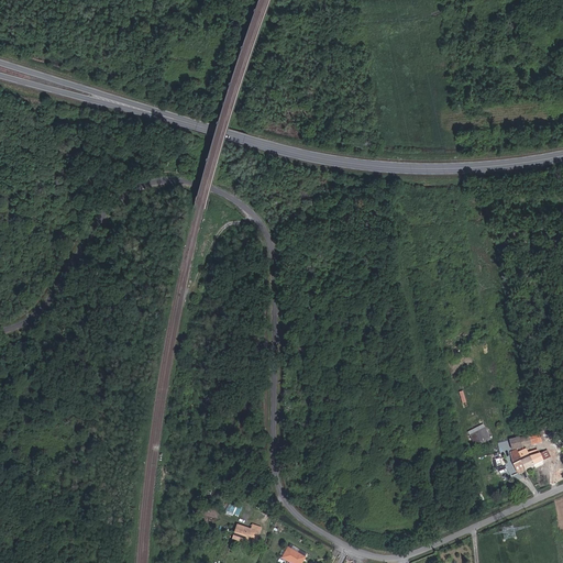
[(486,427),(471,434),(476,446),(493,438),(486,427)]
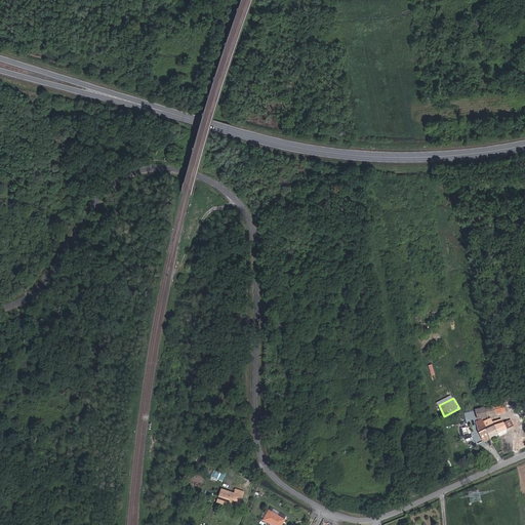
[(503,402),(493,405),(495,414),(507,412),(503,402)]
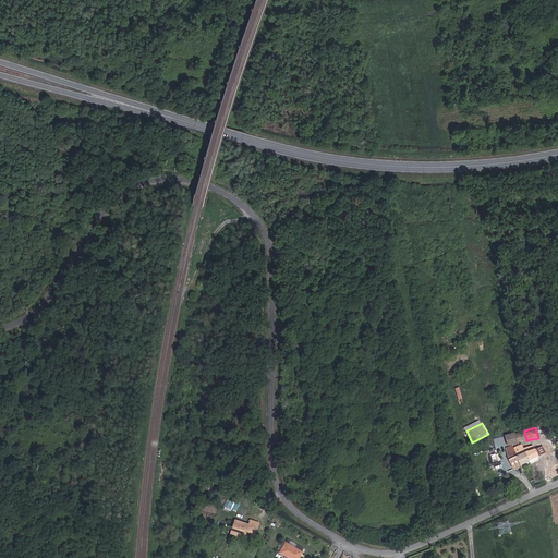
[(526,440),(524,431),(518,432),(514,433),(518,443),(526,440)]
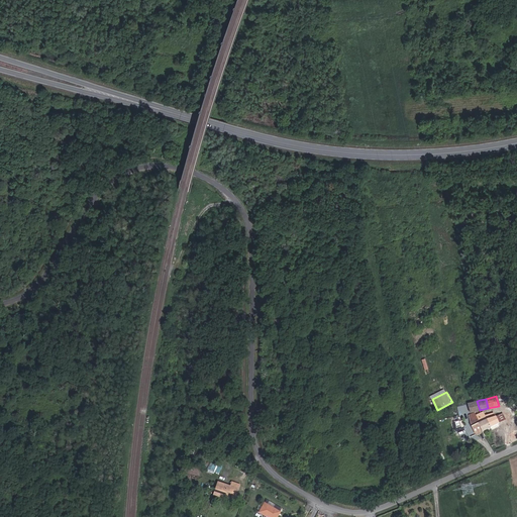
[(470,413),(480,410),(477,401),(468,404),(470,413)]
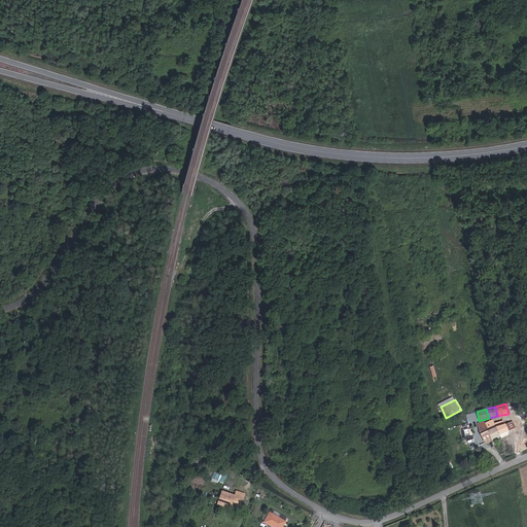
[(511,430),(511,431),(518,428),(513,418),(510,420),(507,420),(503,421),(504,422),(508,431),(511,430)]
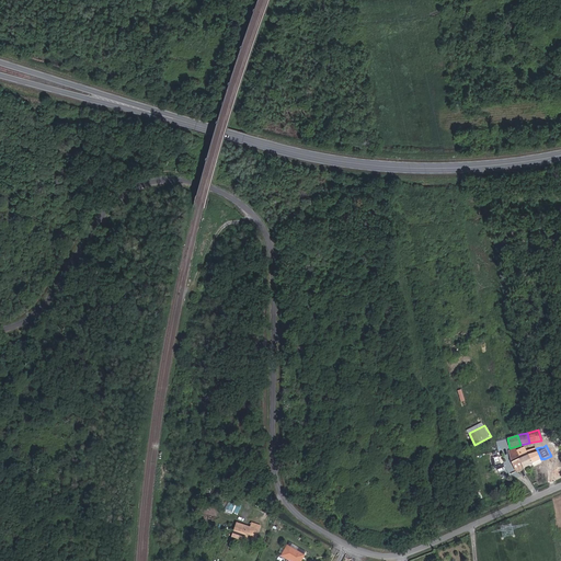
[(515,451),(517,457),(525,454),(523,448),(515,451)]
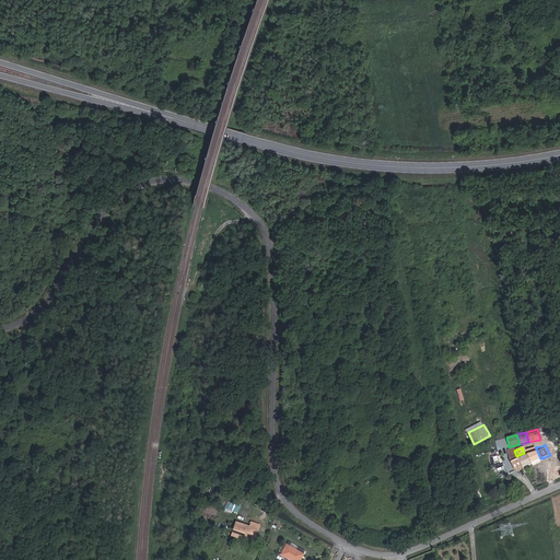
[(513,470),(515,470),(521,467),(516,456),(514,451),(513,448),(506,451),(509,463),(513,470)]
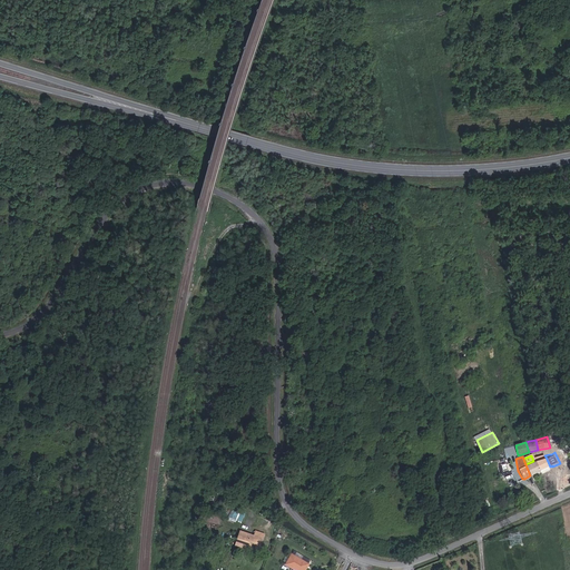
[(538,471),(550,467),(546,457),(533,461),(538,471)]
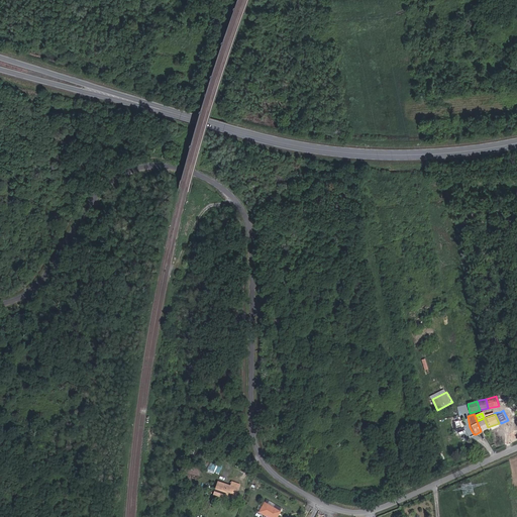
[(481,431),(488,427),(484,418),(477,421),(481,431)]
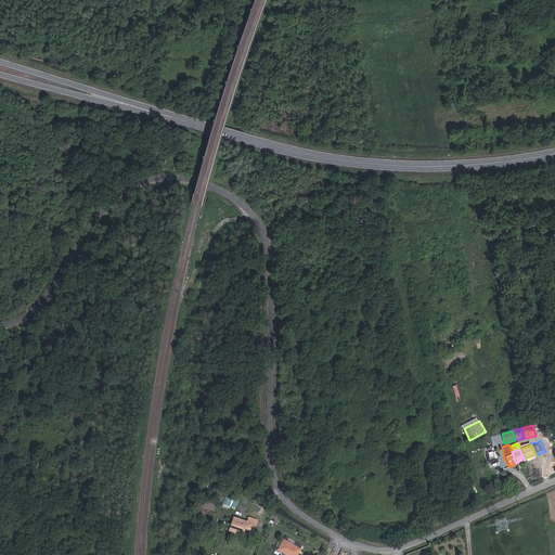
[(236,508),(239,499),(226,495),(222,504),(236,508)]
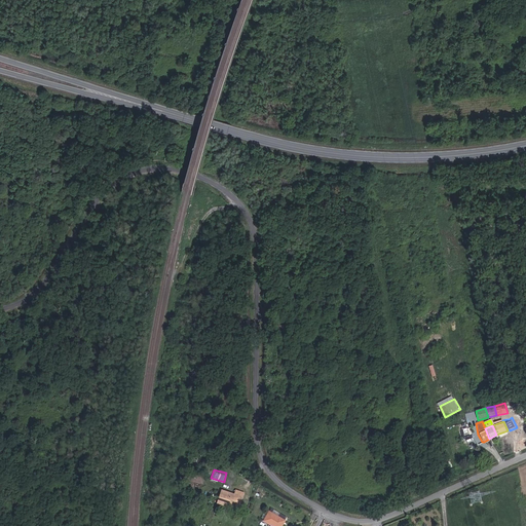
[(238,496),(225,491),(220,504),(231,510),(232,505),(241,509),(247,496),(239,493),(238,496)]
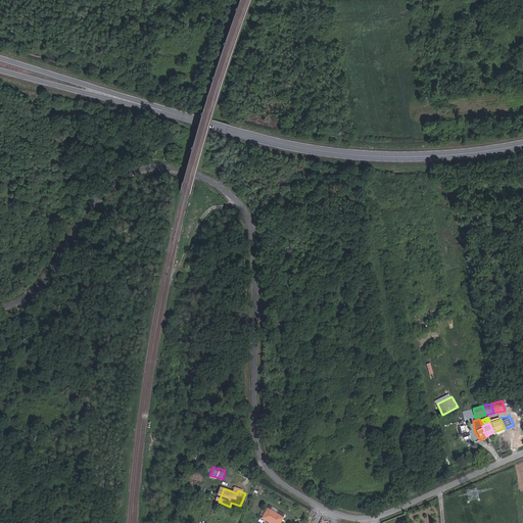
[(288,522),(289,522),(274,514),(268,522),(269,522),(288,522)]
